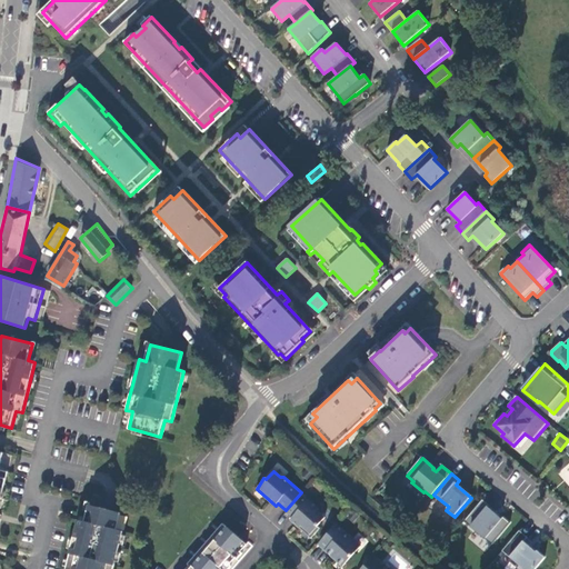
[(301,492),(286,510),(293,517),(290,520),(311,538),(320,528),(318,526),(326,518),(319,511),(319,508),(301,492)]
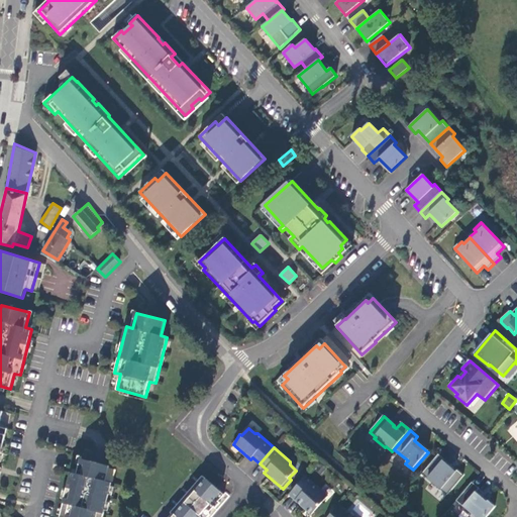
[(444,460),(438,455),(422,475),(447,497),(463,477),(457,472),(455,473),(443,462),(444,460)]
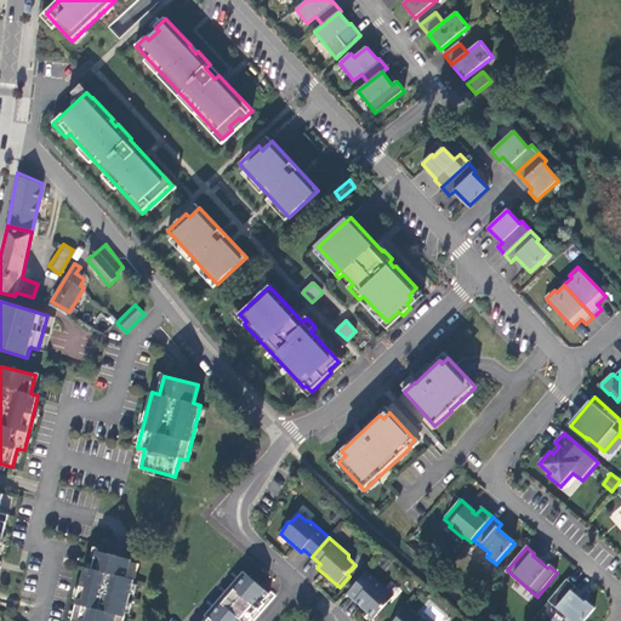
[(132,559),(97,551),(93,569),(86,567),(70,620),(123,620),(135,580),(127,577),(132,559)]
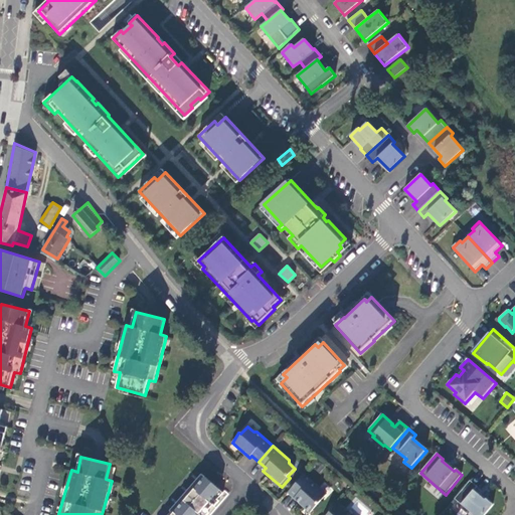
[(202,474),(171,510),(174,513),(172,514),(206,514),(209,512),(207,511),(212,505),(214,506),(219,500),(217,499),(223,492),(202,474)]
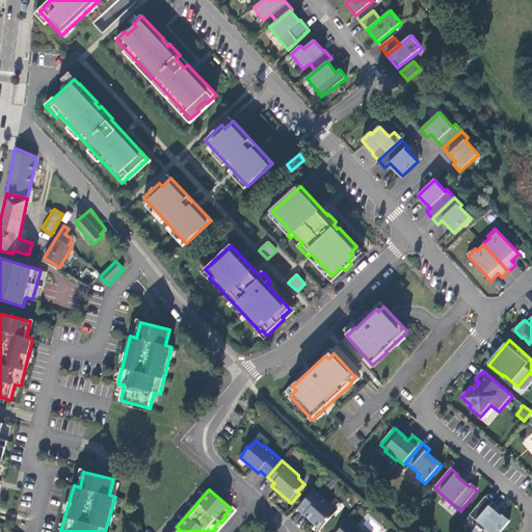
[(338,510),(315,489),(297,509),(320,530),(338,510)]
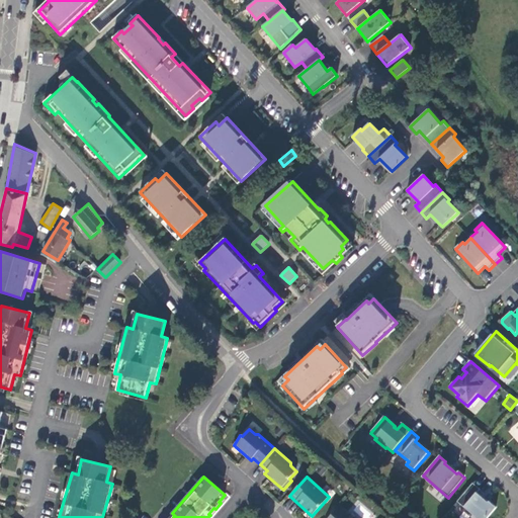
[(456,502),(466,510),(464,513),(470,517),(487,517),(495,508),(469,487),(456,502)]
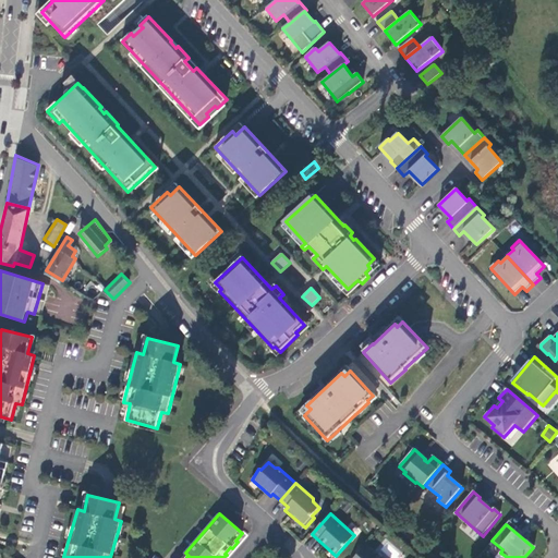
[(379,557),(365,545),(353,557),(379,557)]
